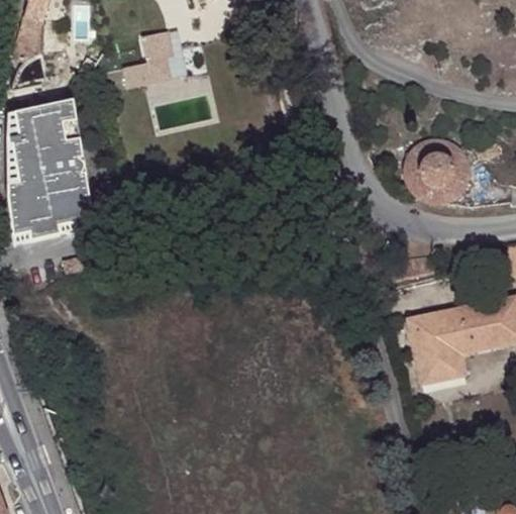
[(12,57),(22,61),(39,60),(40,35),(41,24),(42,19),(47,0),(26,0),(18,32),(12,57)]
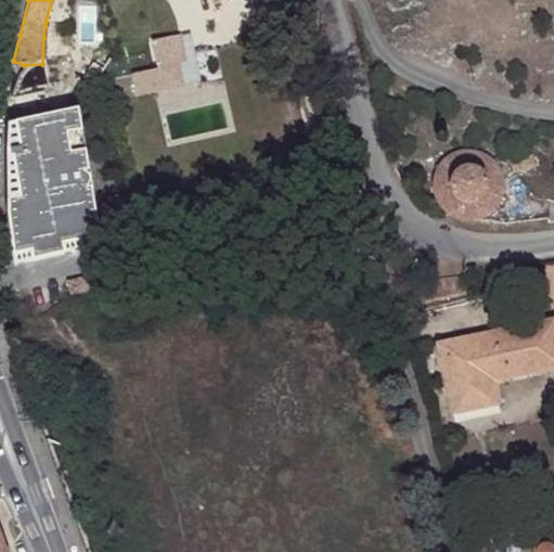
[(151,39),(157,66),(158,65),(177,62),(183,61),(179,34),(151,39)]
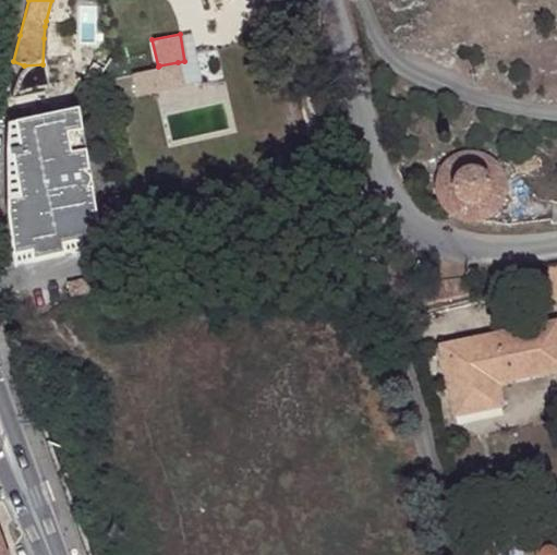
[(178,62),(159,65),(164,88),(182,84),(178,62)]
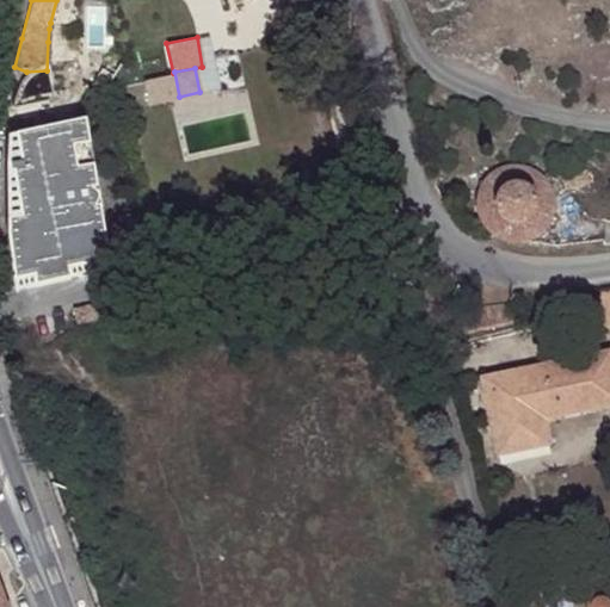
[(179,97),(174,72),(173,73),(145,79),(151,101),(179,97)]
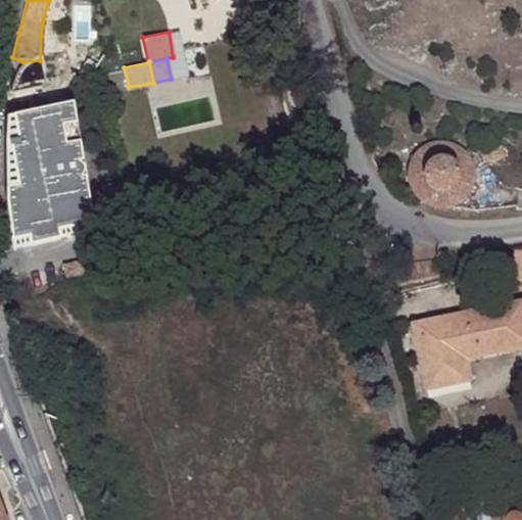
[(75,100),(11,115),(17,140),(6,141),(11,187),(1,188),(3,205),(8,228),(27,224),(31,242),(96,228),(88,175),(84,175),(86,173),(86,170),(86,166),(85,163),(82,160),(85,159),(75,100)]
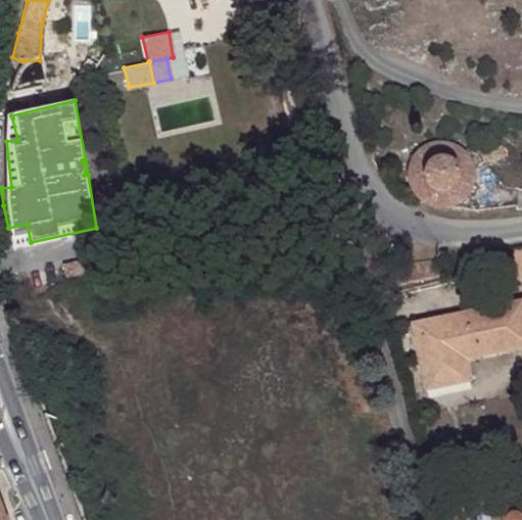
[(11,187),(6,141),(17,140),(11,115),(5,115),(1,137),(0,153),(1,173),(1,188),(11,187)]
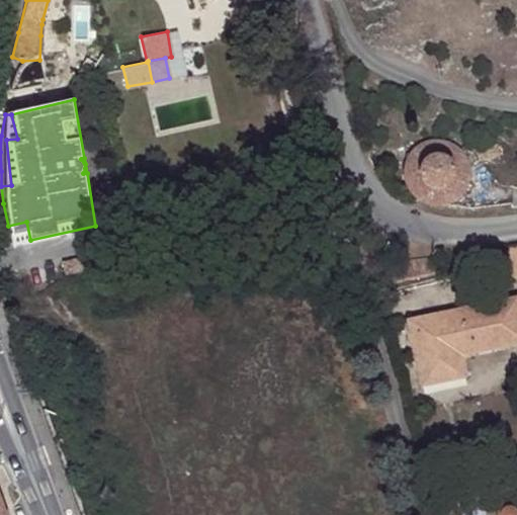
[(466,182),(468,172),(468,171),(466,160),(463,154),(459,149),(454,145),(448,142),(436,140),(424,143),(415,149),(411,155),(408,160),(406,173),(408,184),(414,193),(424,200),(430,202),(437,202),(448,200),(458,194),(463,189),(466,182)]
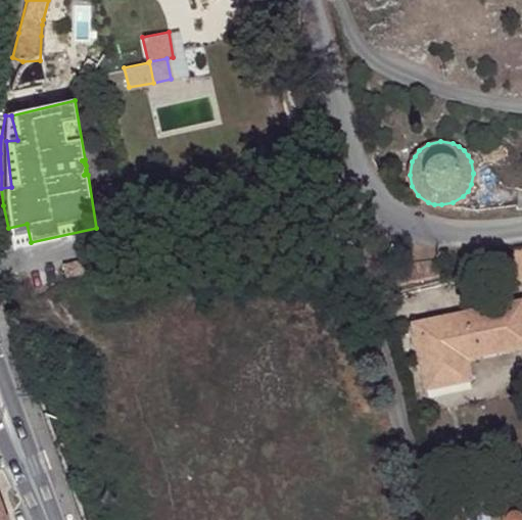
[(31,242),(27,224),(8,228),(14,246),(31,242)]
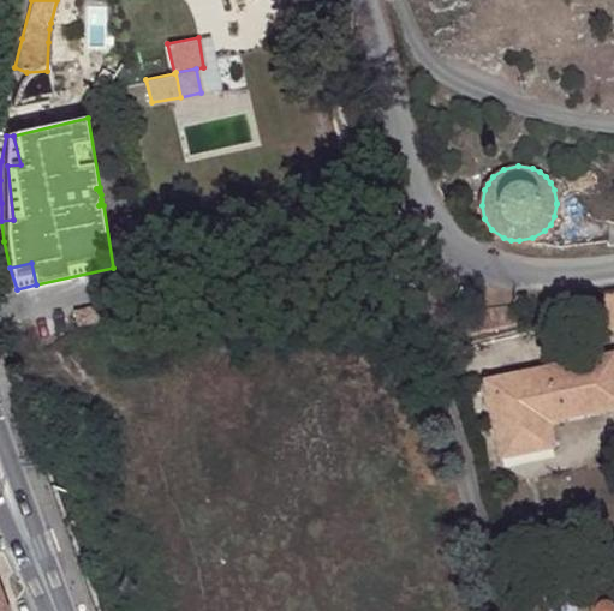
[(613,325),(613,287),(600,289),(608,327),(613,325)]
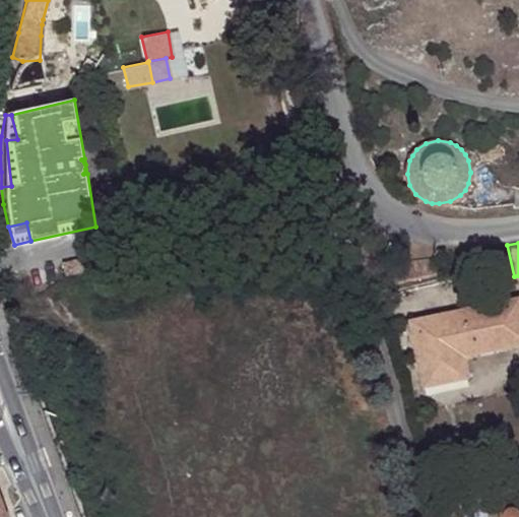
[(84,256),(62,262),(65,276),(88,271),(84,256)]
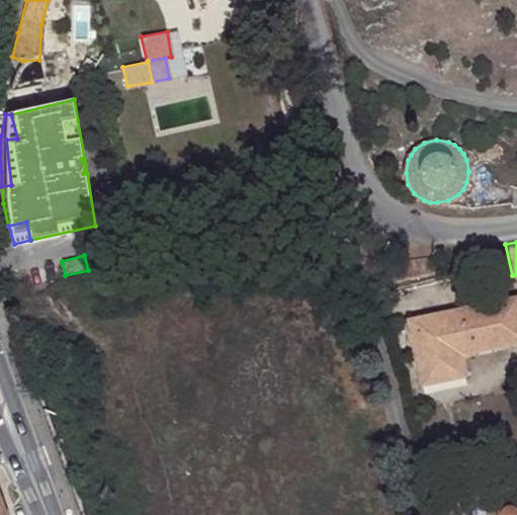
[(428,255),(388,260),(389,265),(392,282),(432,272),(428,255)]
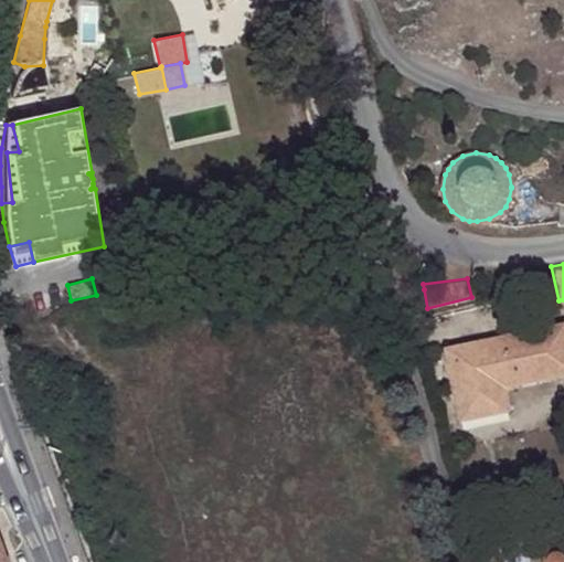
[(563,324),(563,321),(491,337),(492,346),(447,356),(458,407),(506,398),(502,386),(563,373),(563,324)]
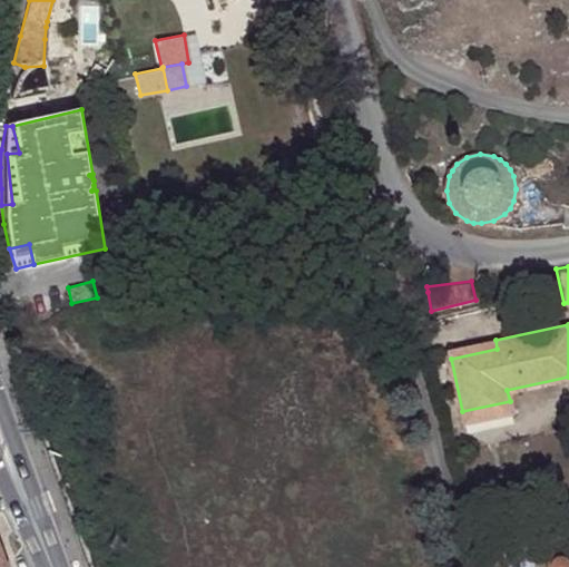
[(497,349),(496,340),(449,350),(451,359),(497,349)]
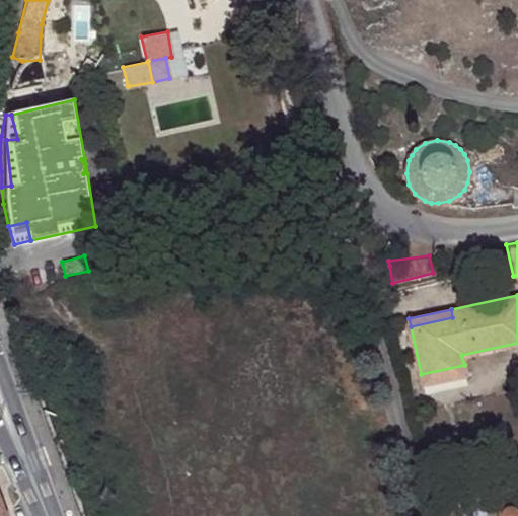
[(466,376),(464,365),(421,374),(423,385),(466,376)]
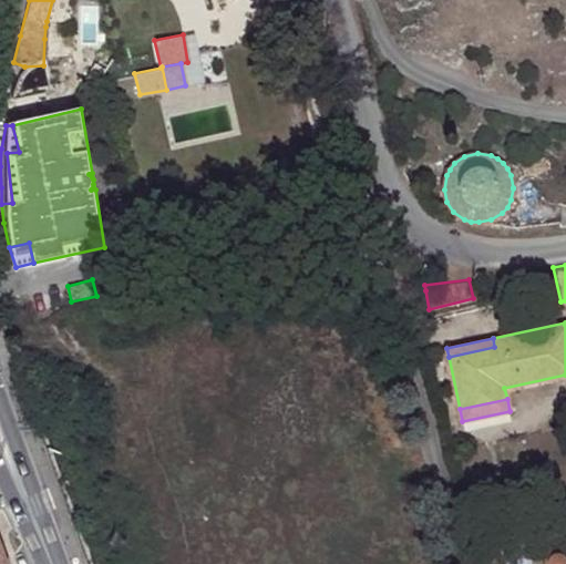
[(565,563),(565,557),(564,555),(559,553),(556,553),(549,556),(548,560),(547,563),(565,563)]
